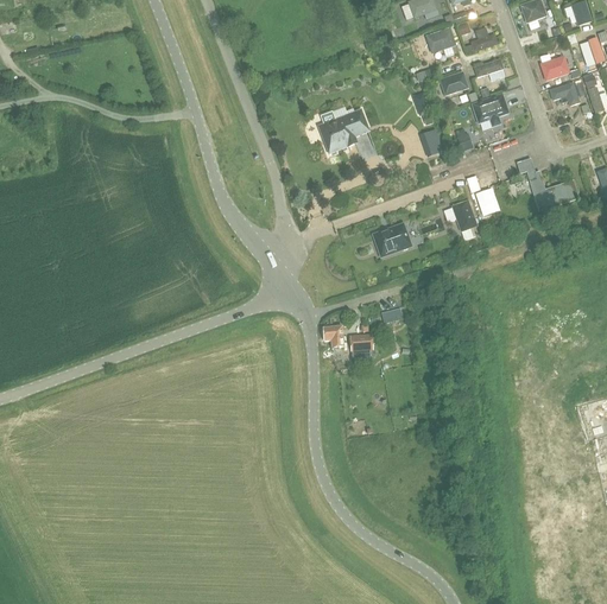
[(435,8),(431,0),(408,0),(413,16),(435,8)]
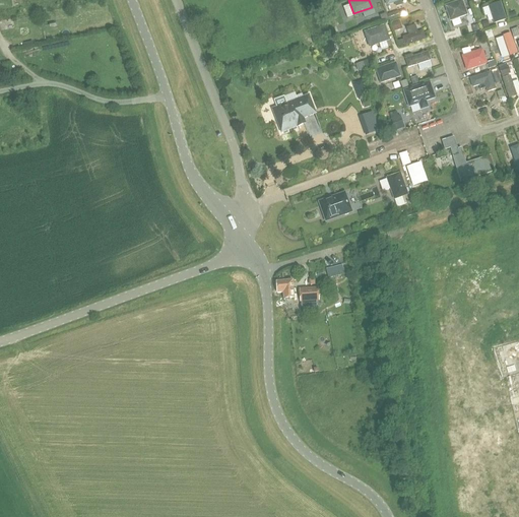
[(450,18),(466,12),(462,0),(456,0),(445,4),(450,18)]
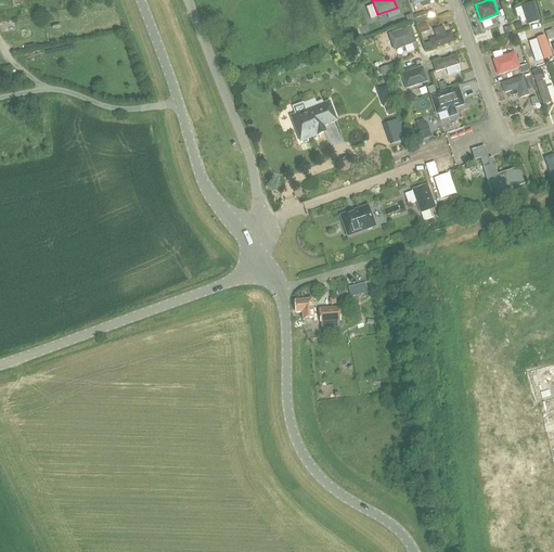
[(523,11),(525,17),(527,22),(539,18),(533,0),(520,4),(523,11)]
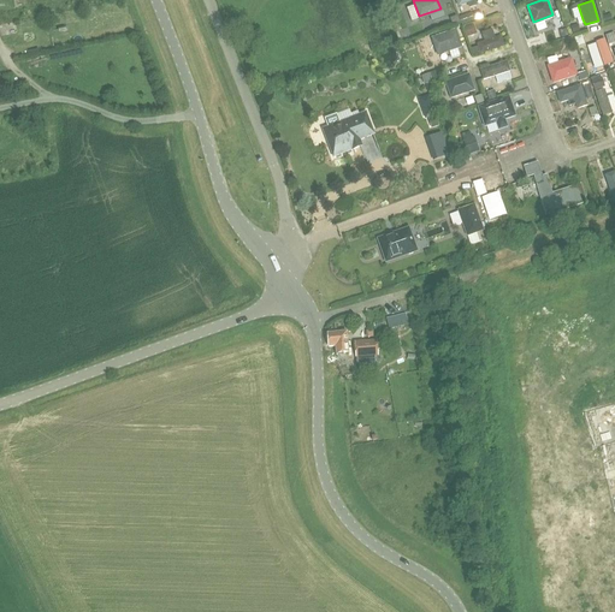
[(478,24),(467,28),(471,40),(482,36),(478,24)]
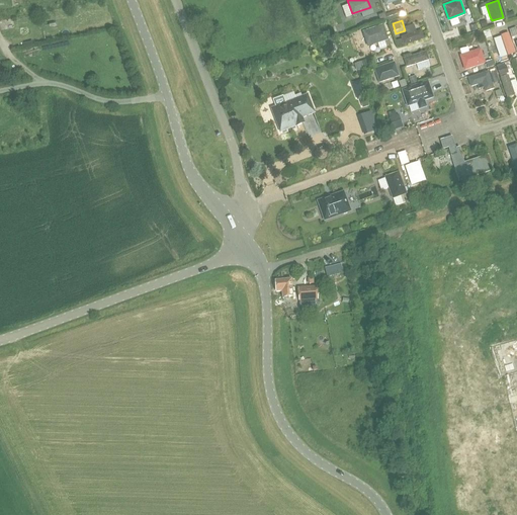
[(380,21),(361,28),(367,44),(385,36),(380,21)]
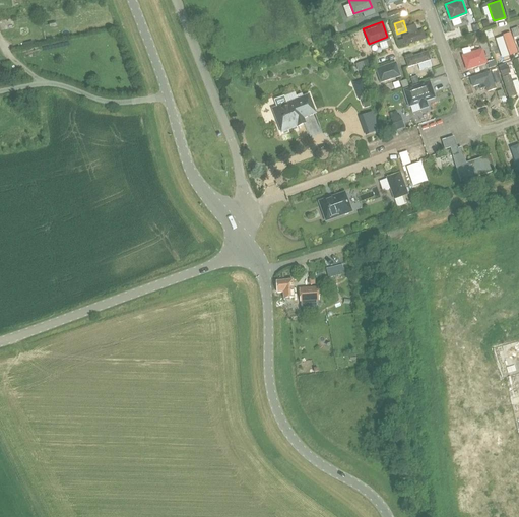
[(422,29),(416,30),(413,22),(405,25),(407,34),(402,36),(405,43),(424,37),(422,29)]
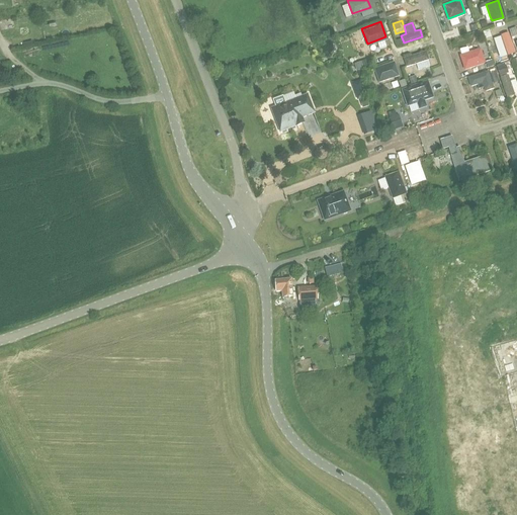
[(507,54),(514,51),(508,31),(500,34),(507,54)]
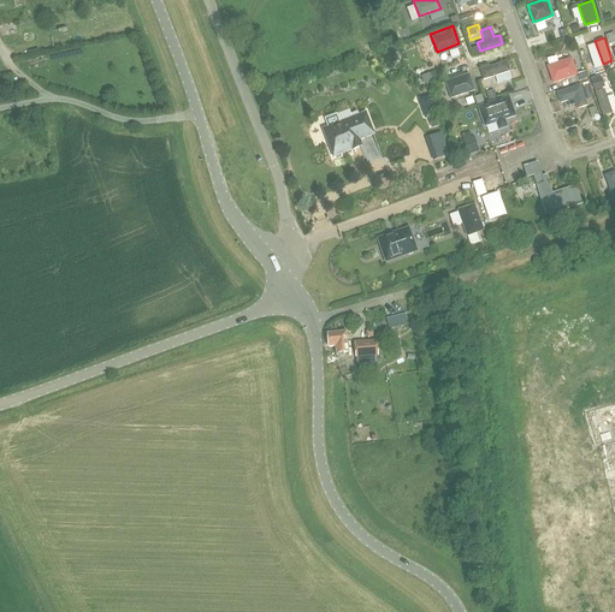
[(426,48),(430,58),(436,55),(432,46),(426,48)]
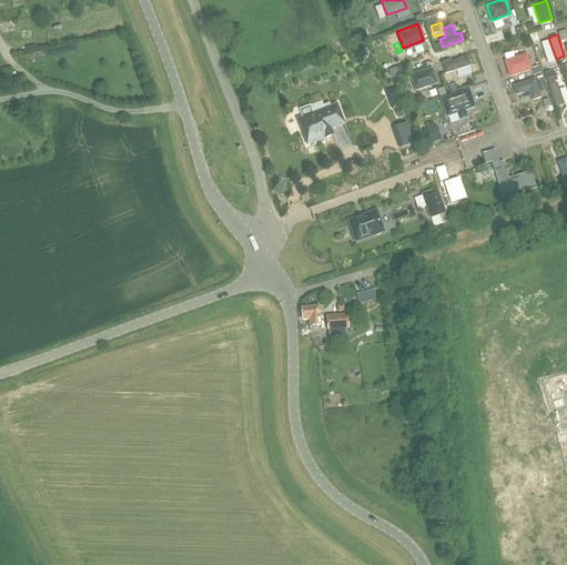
[(509,74),(529,67),(525,52),(504,59),(509,74)]
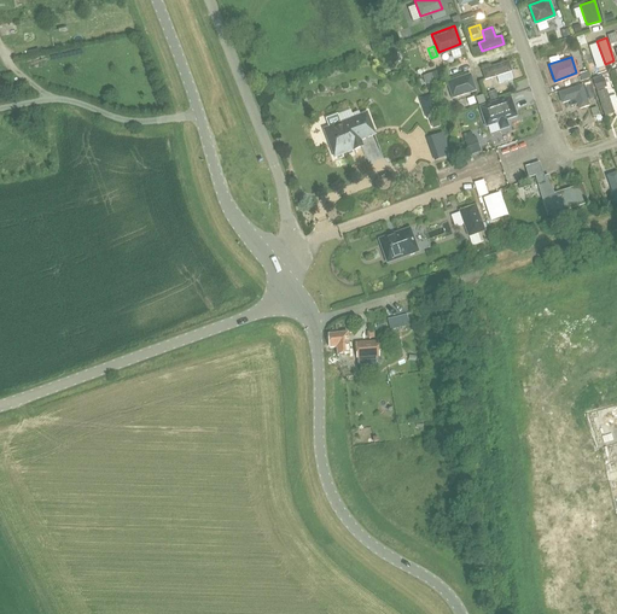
[(511,76),(508,69),(510,69),(506,59),(481,68),(484,77),(496,74),(498,80),(511,76)]
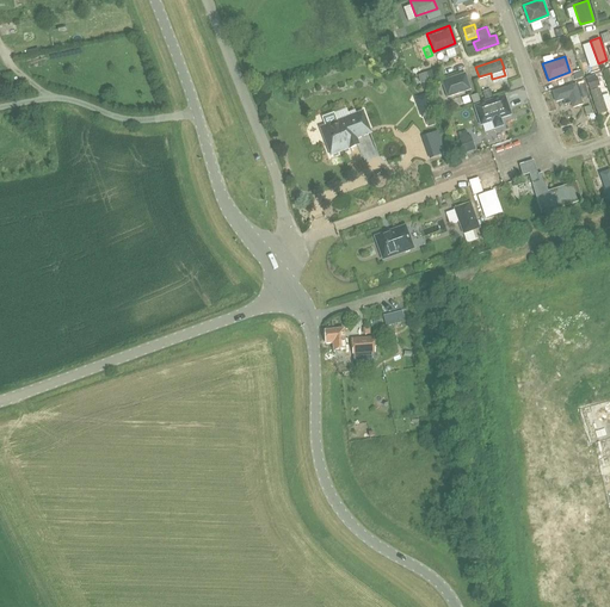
[(445,94),(467,87),(462,72),(441,79),(445,94)]
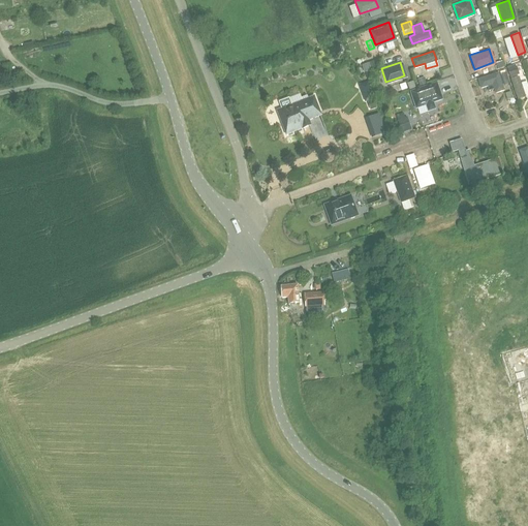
[(515,64),(506,66),(509,74),(518,71),(515,64)]
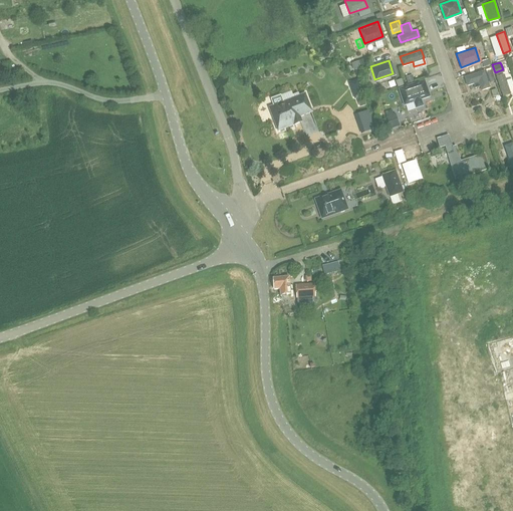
[(489,80),(493,78),(490,68),(485,69),(489,80)]
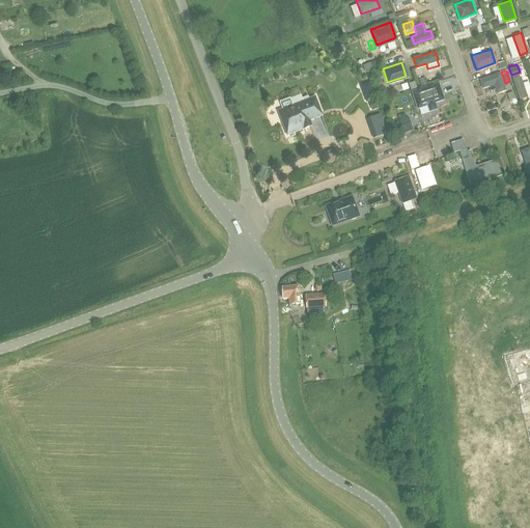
[(490,88),(494,87),(496,91),(504,88),(499,72),(479,78),(481,86),(487,84),(490,88)]
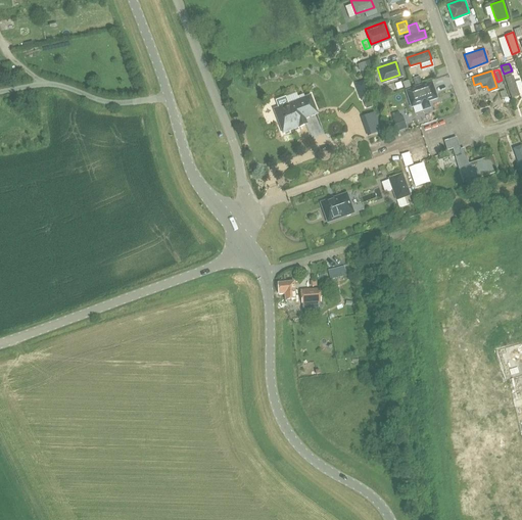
[(414,84),(421,82),(418,73),(410,75),(414,84)]
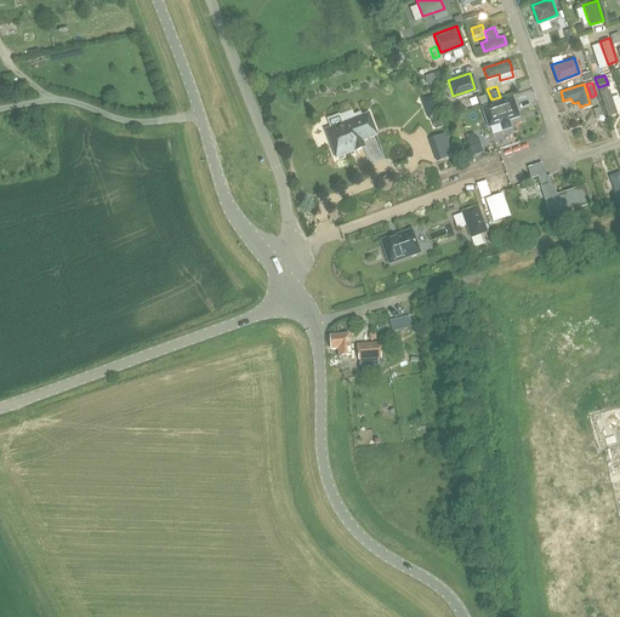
[(608,89),(599,91),(607,115),(616,113),(608,89)]
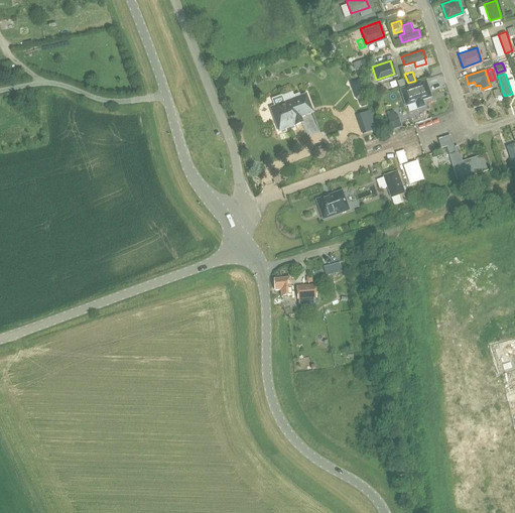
[(349,82),(355,98),(363,95),(358,79),(349,82)]
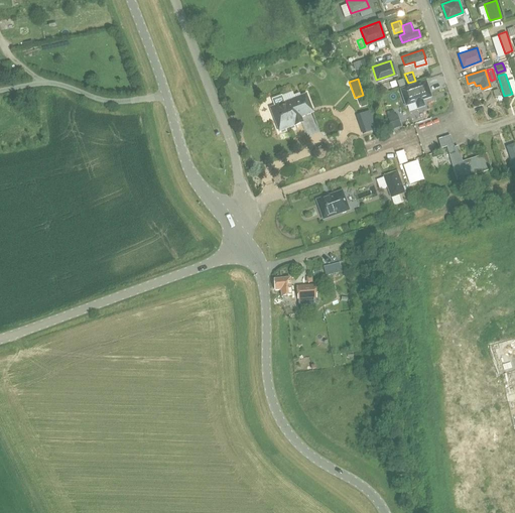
[(424,104),(422,98),(430,95),(424,80),(400,88),(406,103),(414,100),(416,106),(424,104)]
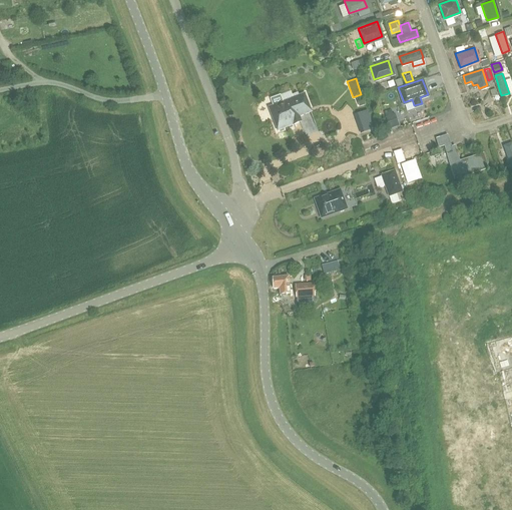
[(493,89),(496,97),(501,95),(498,87),(493,89)]
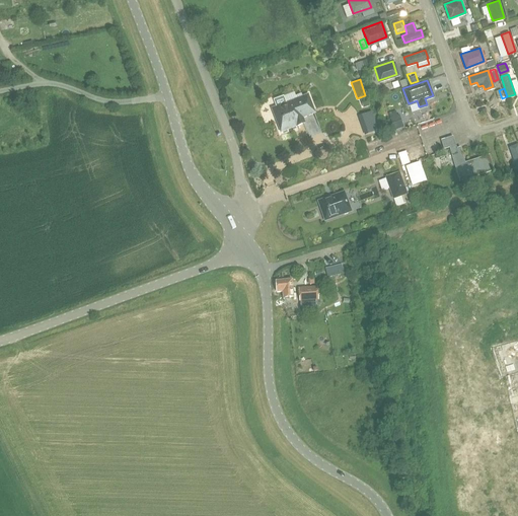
[(293,116),(312,107),(307,95),(306,93),(291,99),(285,101),(282,94),(273,98),(275,104),(271,106),(275,117),(280,130),(283,129),(296,124),(296,122),(293,116)]
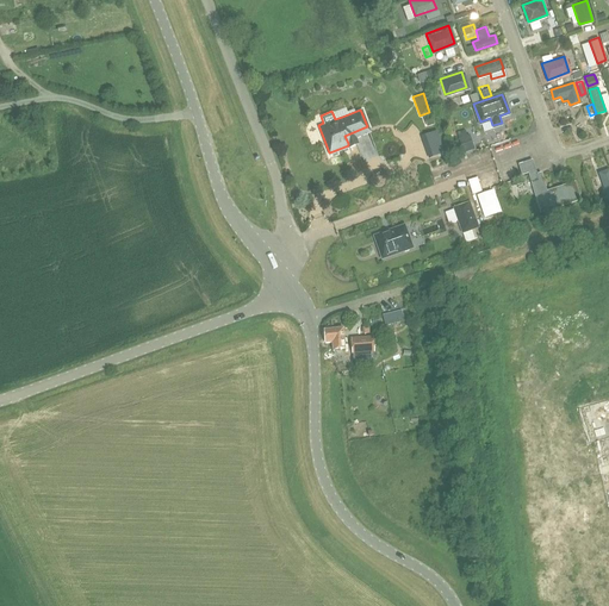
[(466,143),(468,151),(478,149),(474,139),(466,143)]
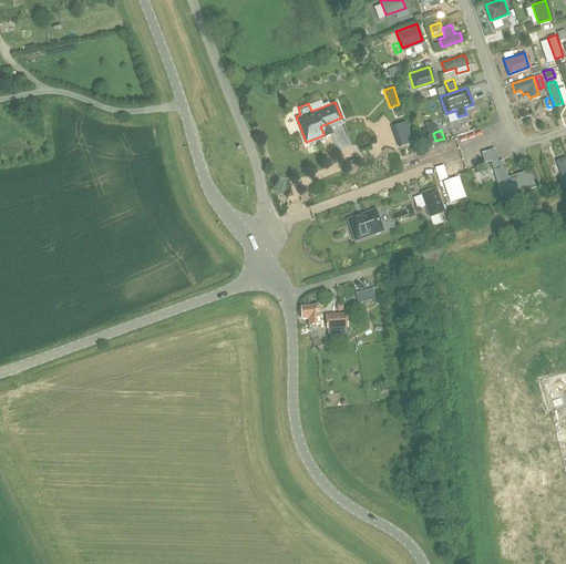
[(502,196),(523,190),(538,185),(533,167),(506,176),(502,160),(497,161),(496,156),(490,159),(502,196)]
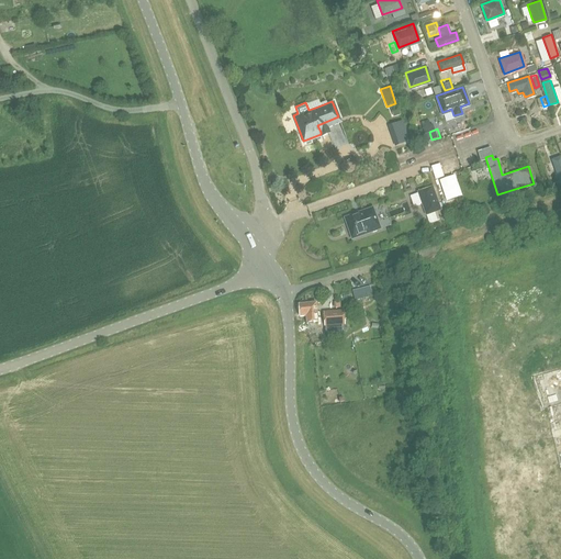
[(559,185),(560,182),(560,160),(559,155),(550,158),(559,185)]
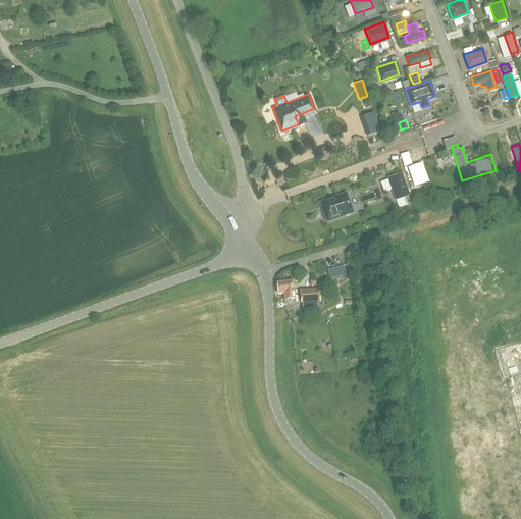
[(408,193),(401,171),(387,176),(395,197),(408,193)]
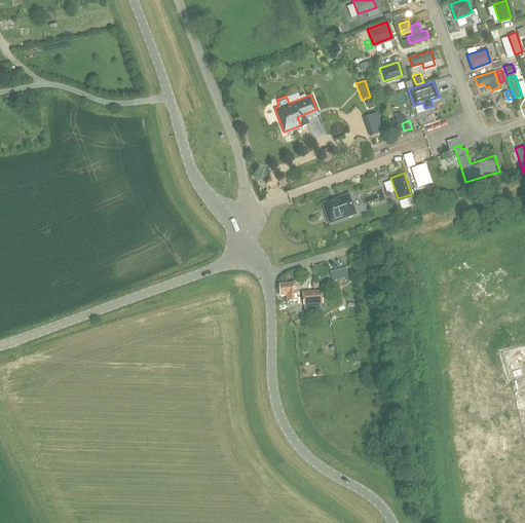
[(331,198),(332,201),(324,204),(323,201),(322,201),(329,221),(354,212),(347,192),(336,196),(335,196),(335,197),(332,198),(331,198)]
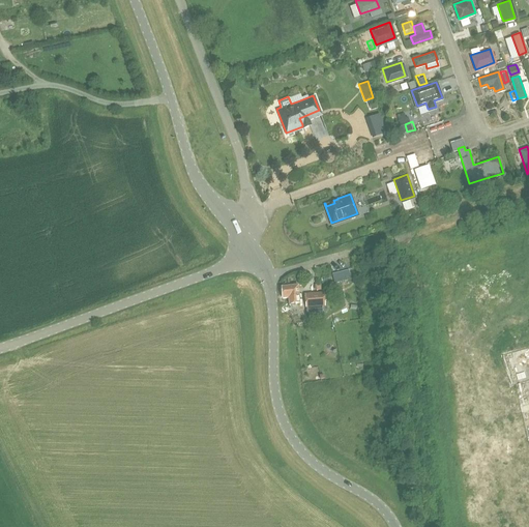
[(415,198),(406,202),(409,212),(419,209),(415,198)]
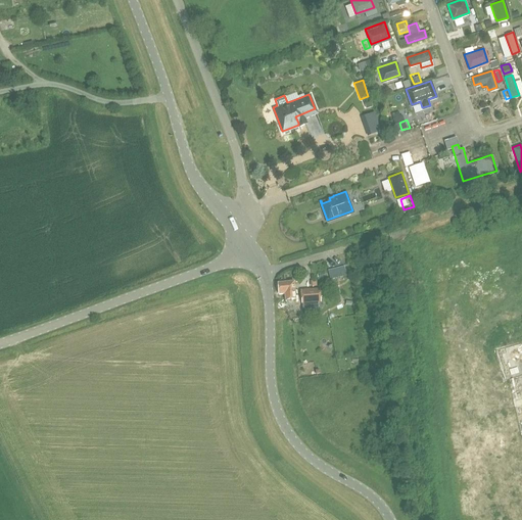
[(314,222),(324,219),(322,213),(312,216),(314,222)]
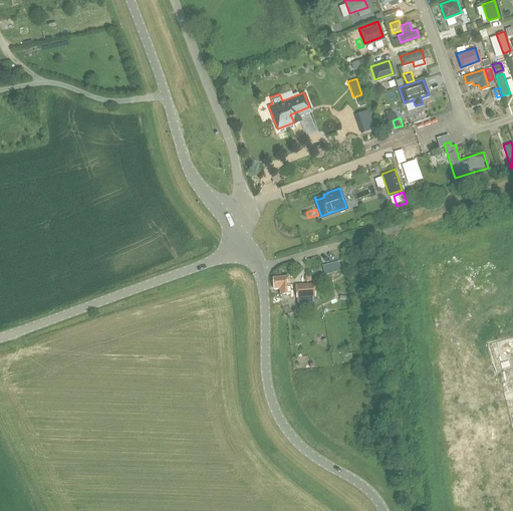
[(324,272),(338,269),(336,260),(322,263),(324,272)]
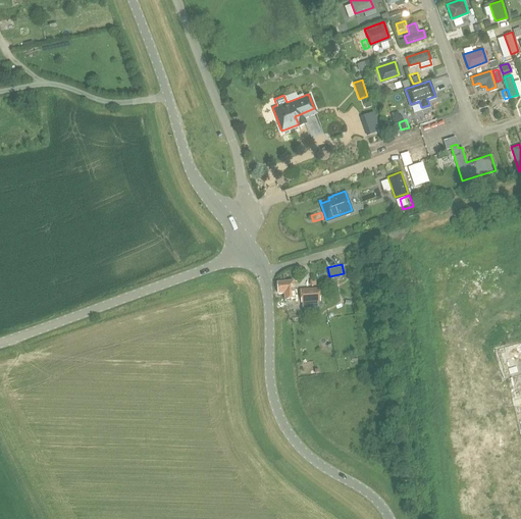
[(294,298),(293,279),(276,280),(276,287),(277,292),(283,292),(283,298),(290,298),(294,298)]
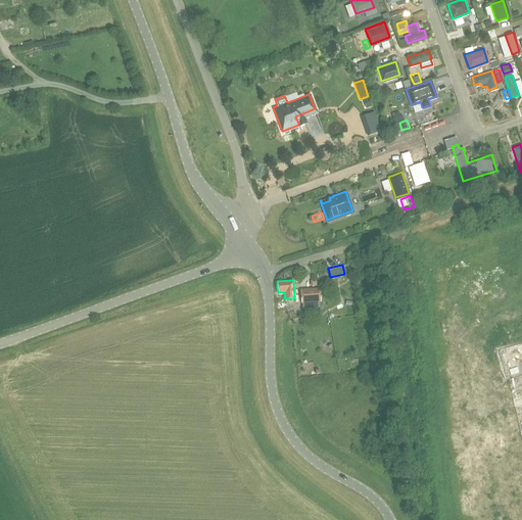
[(300,287),(301,301),(320,300),(319,286),(300,287)]
